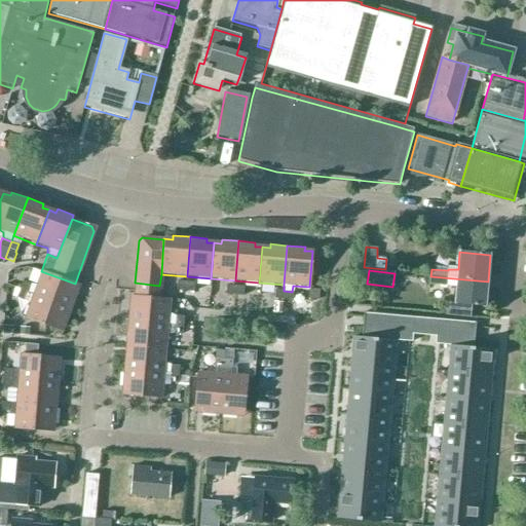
[(21,282),(19,290),(70,308),(75,292),(72,291),(75,284),(41,271),(36,285),(30,285),(29,285),(21,282)]
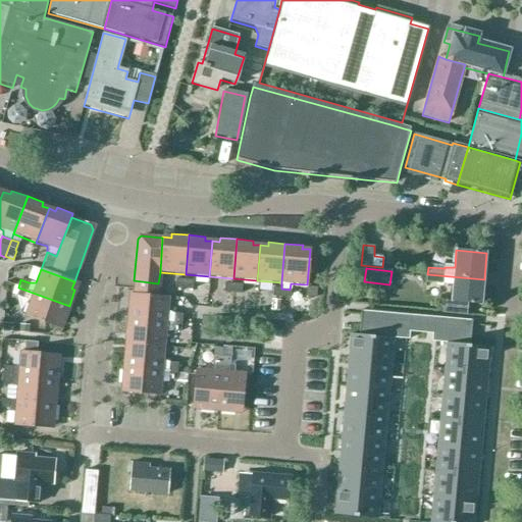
[(484,279),(427,274),(426,283),(442,284),(442,285),(453,286),(452,301),(445,300),(444,313),(468,315),(469,304),(481,306),(484,279)]
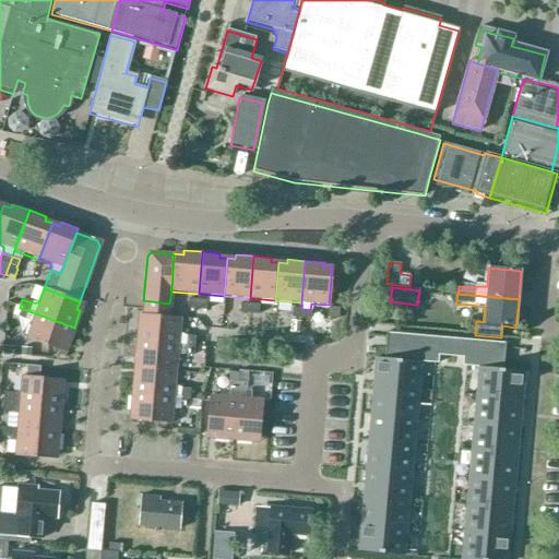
[(187,309),(197,310),(198,300),(188,299),(187,309)]
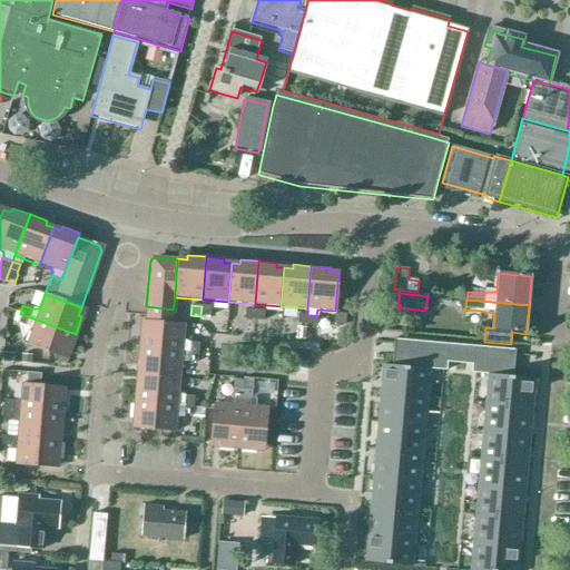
[(138,346),(188,351),(188,343),(182,336),(183,323),(172,322),(173,310),(146,306),(144,330),(140,330),(138,346)]
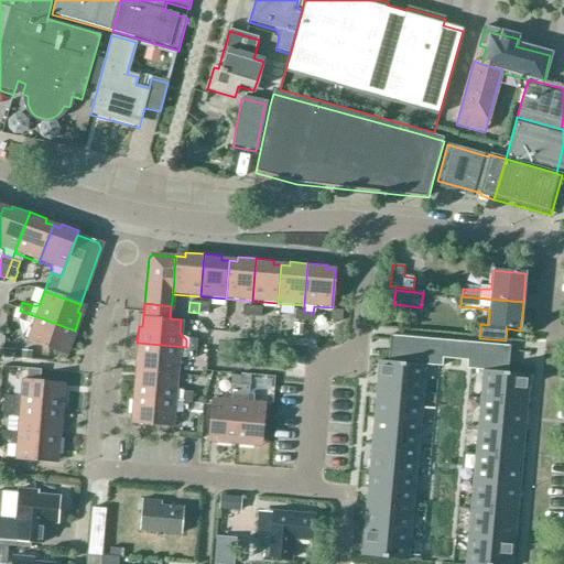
[(241,316),(251,317),(251,307),(242,306),(241,316)]
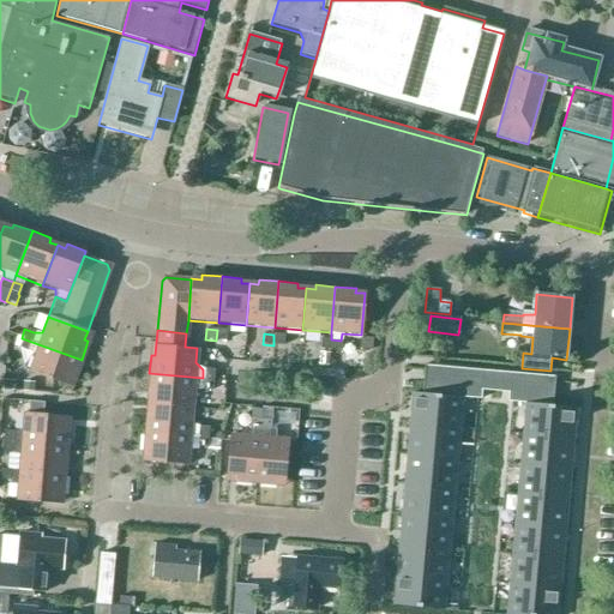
[(274,335),(274,345),(283,345),(283,336),(274,335)]
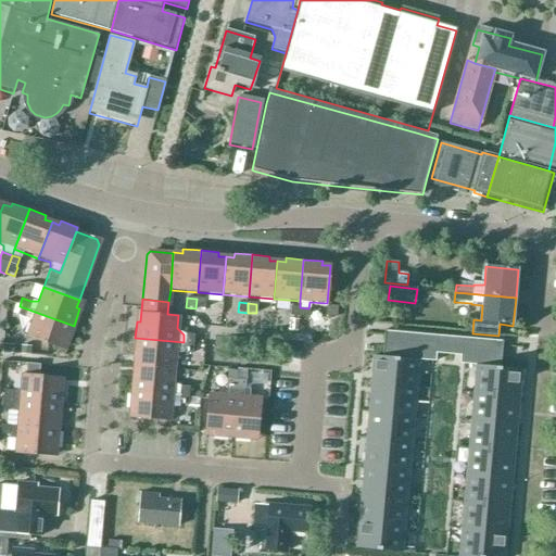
[(337,316),(338,306),(328,305),(327,315),(337,316)]
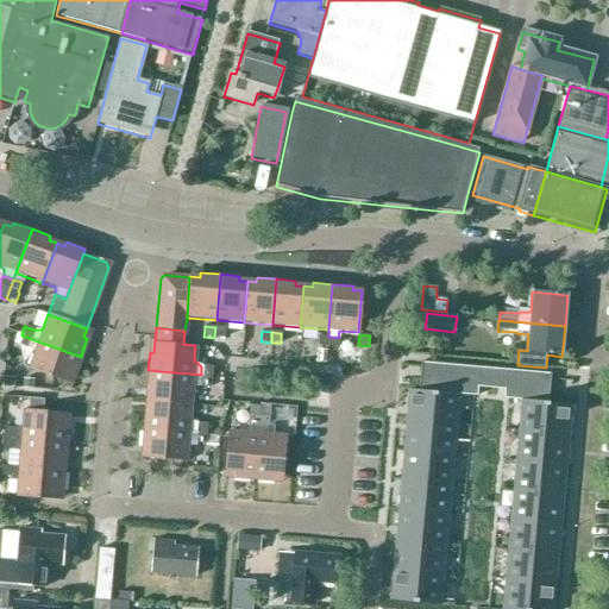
[(22,336),(17,345),(33,351),(27,369),(67,383),(70,374),(74,376),(81,357),(22,336)]
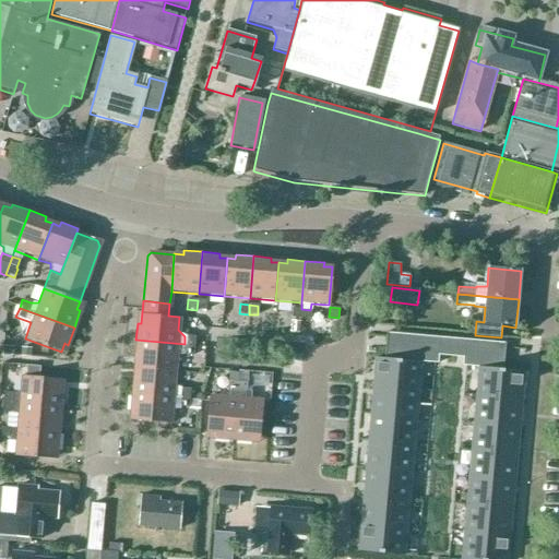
[(292,318),(300,319),(301,309),(293,308),(292,318)]
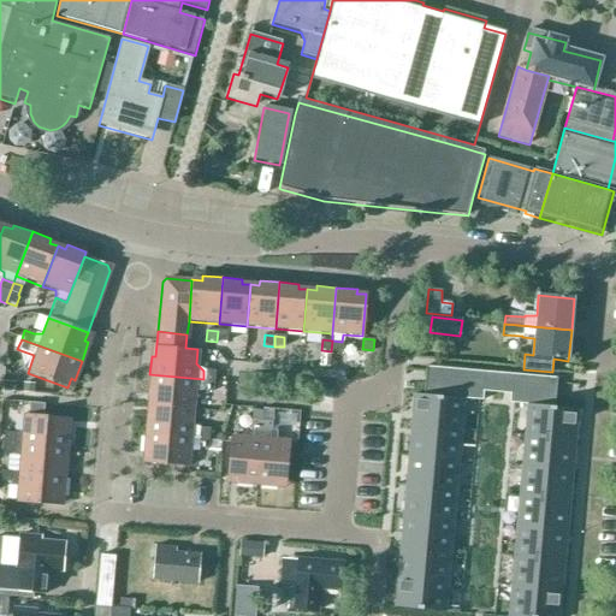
[(332,341),(331,351),(342,353),(342,342),(332,341)]
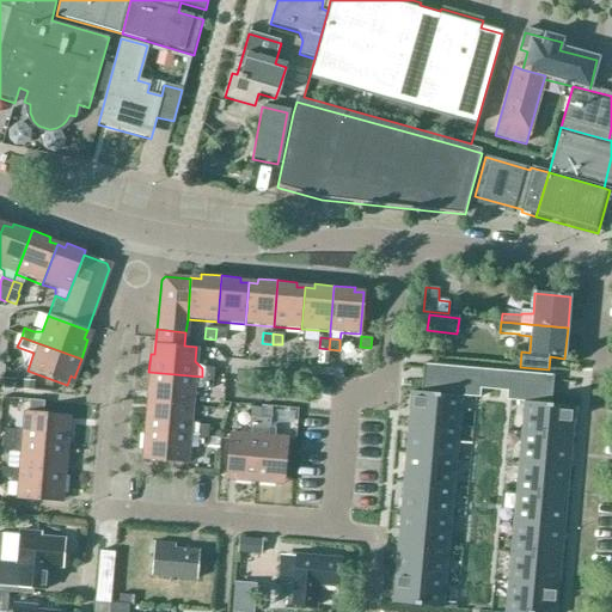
[(329,363),(330,353),(320,352),(319,362),(329,363)]
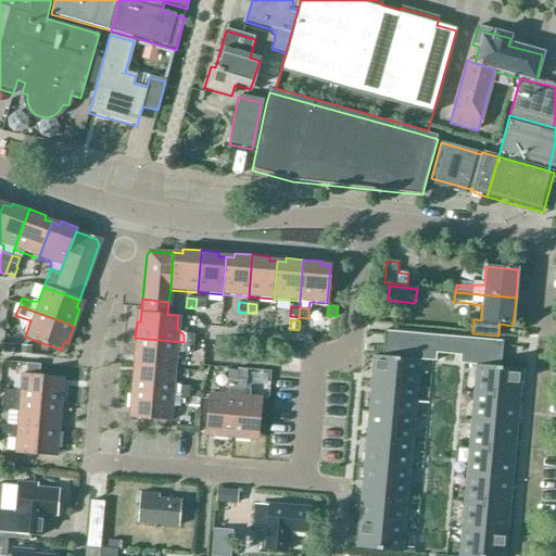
[(384,330),(383,340),(397,341),(399,332),(384,330)]
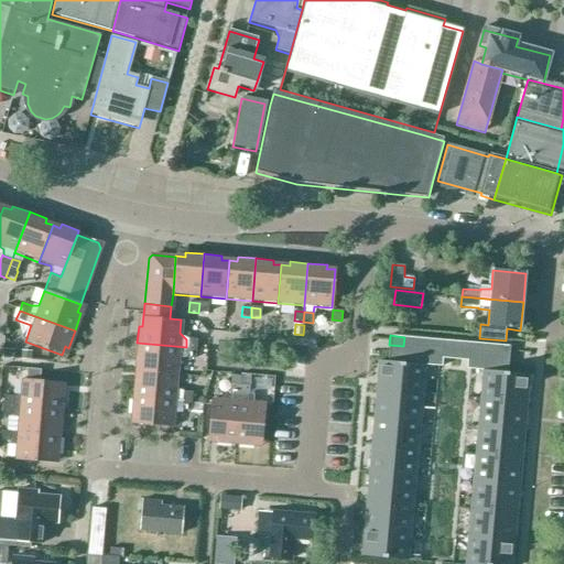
[(404,337),(403,346),(416,347),(418,338),(404,337)]
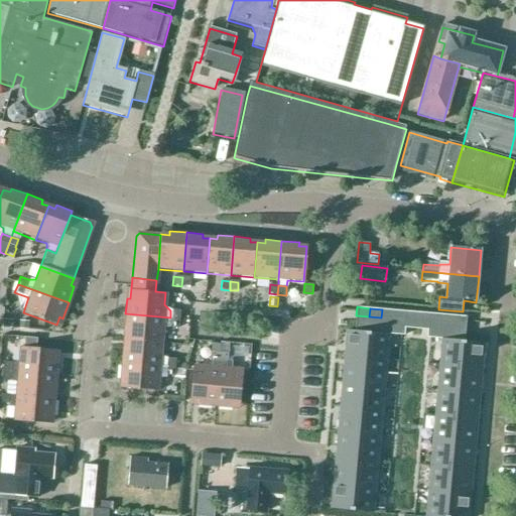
[(382,309),(381,317),(393,318),(394,310),(382,309)]
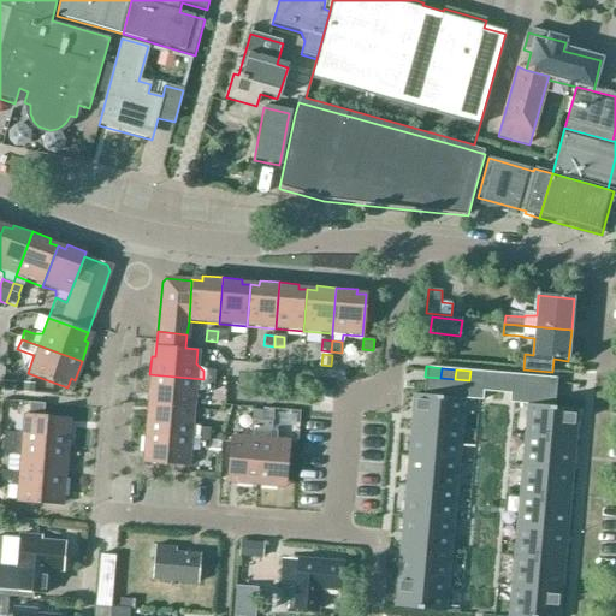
[(471,371),(469,380),(485,381),(485,372),(471,371)]
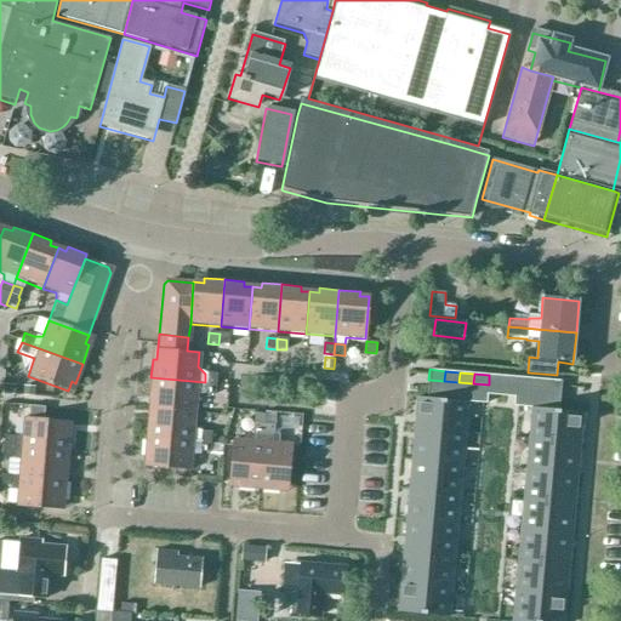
[(151,377),(149,396),(153,397),(153,408),(194,411),(195,396),(204,394),(205,382),(151,377)]
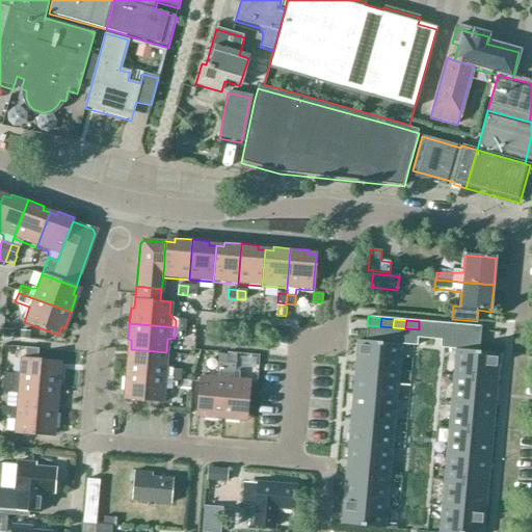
[(443,323),(442,331),(455,334),(456,324),(443,323)]
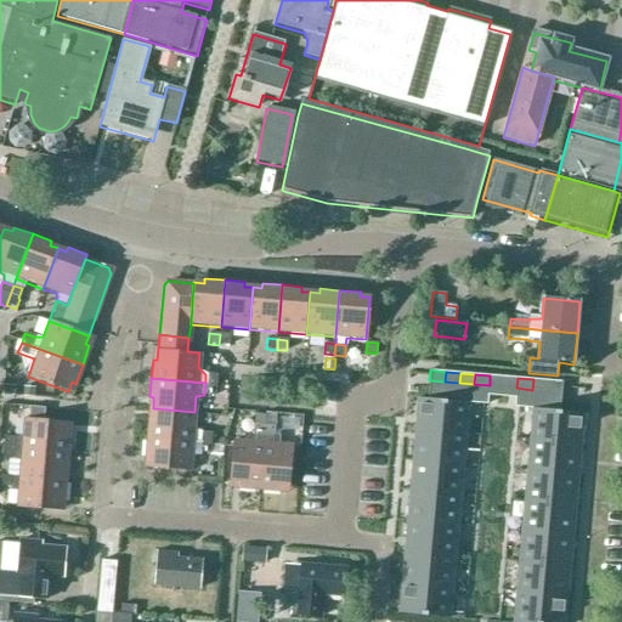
[(533,379),(532,390),(547,391),(548,380),(533,379)]
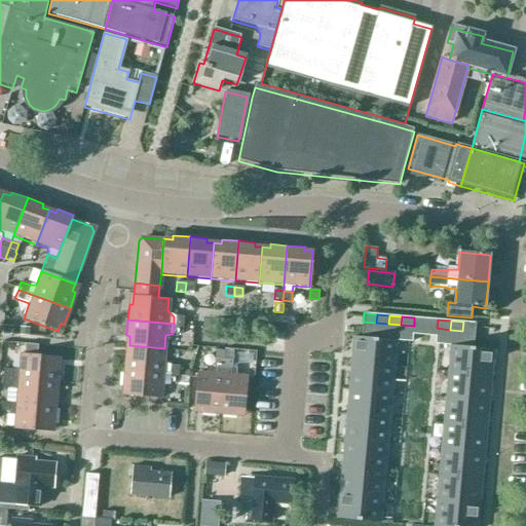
[(463,322),(462,331),(476,332),(477,323),(463,322)]
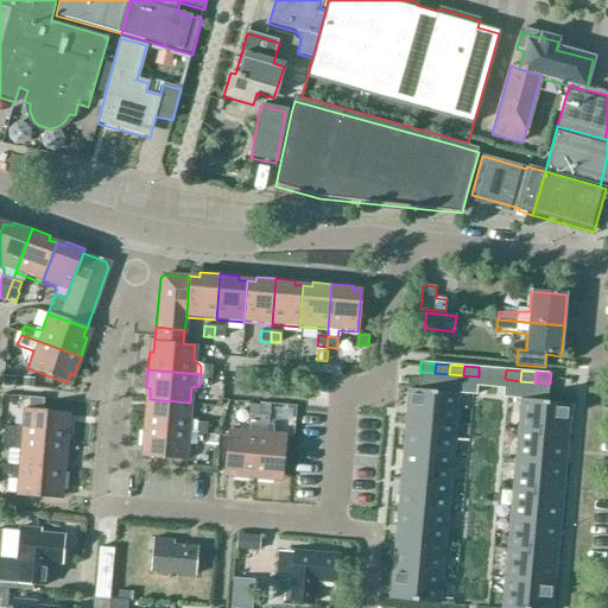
[(210,375),(201,374),(200,386),(210,387),(210,375)]
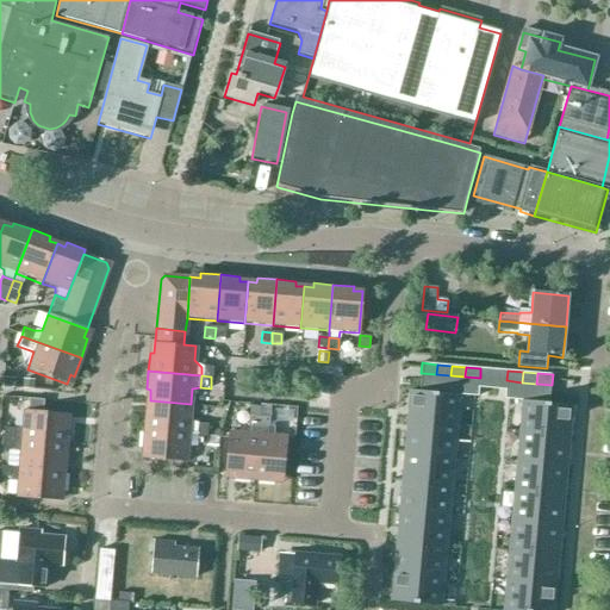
[(16,388),(16,379),(5,379),(5,388),(16,388)]
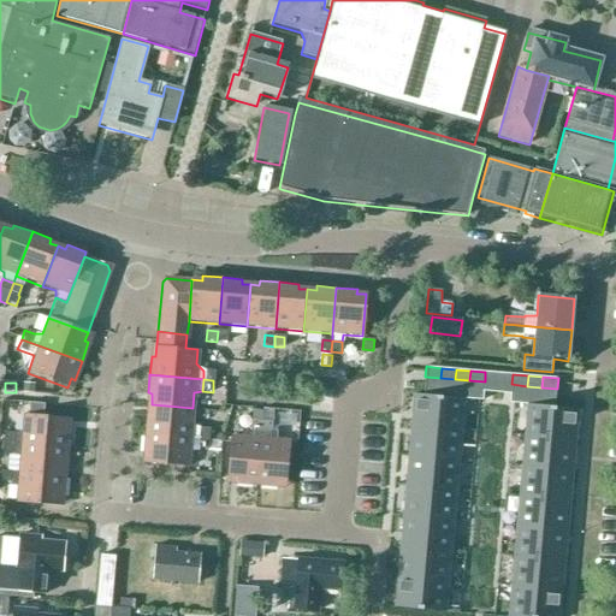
[(35,394),(35,384),(24,384),(24,394),(35,394)]
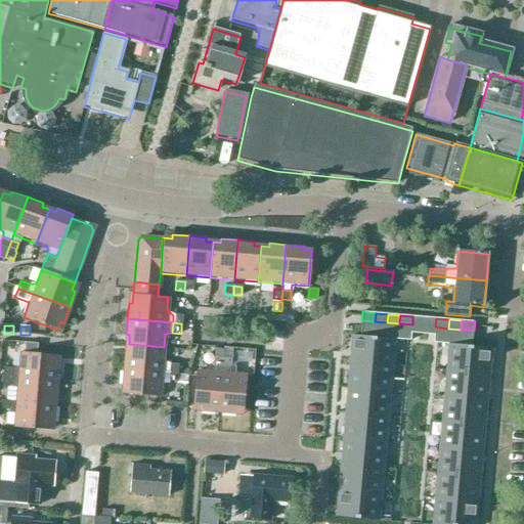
[(361,328),(360,336),(374,337),(374,329),(361,328)]
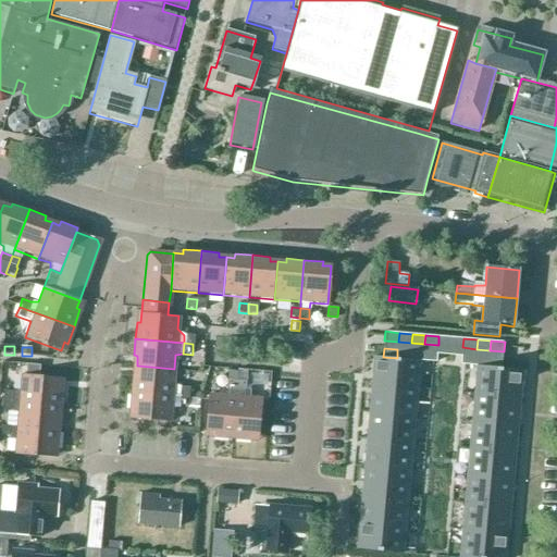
[(397,349),(397,358),(410,360),(410,350),(397,349)]
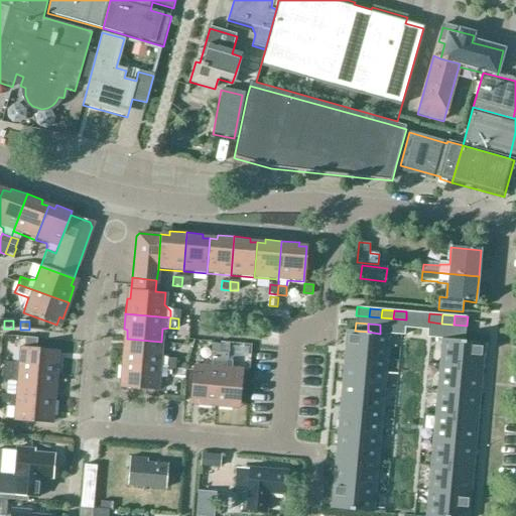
[(380,325),(380,334),(389,334),(392,335),(392,326),(380,325)]
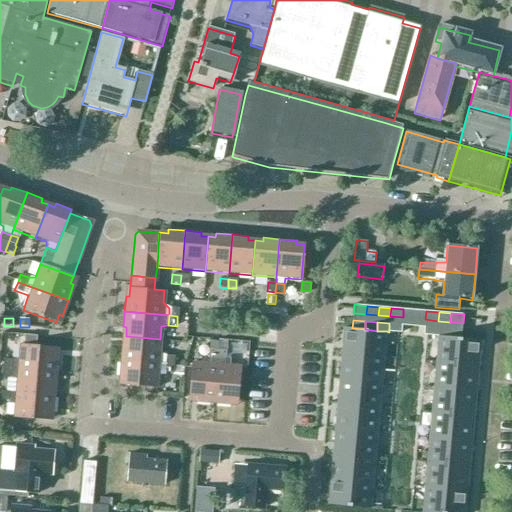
[(389,323),(389,332),(401,333),(402,324),(389,323)]
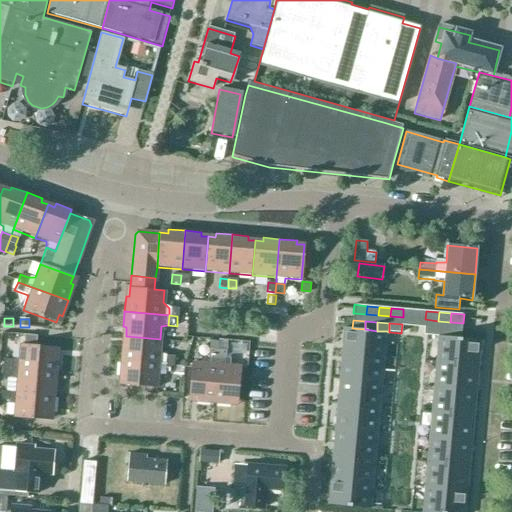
[(425,327),(424,335),(437,336),(438,328),(425,327)]
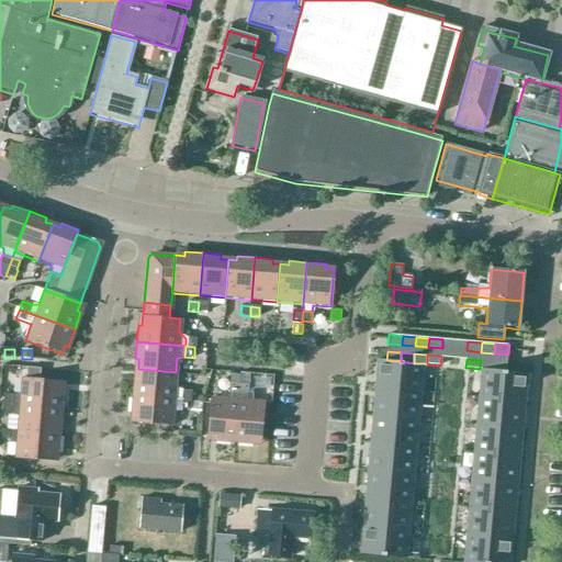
[(375,388),(422,392),(424,363),(414,363),(401,361),(386,360),(379,360),(375,388)]
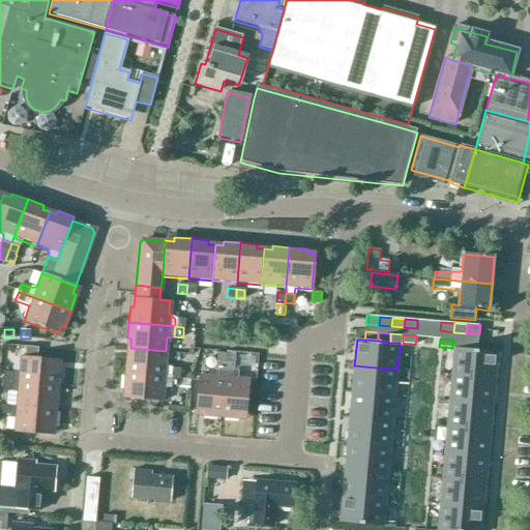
[(453,340),(452,348),(454,348),(465,349),(465,341),(453,340)]
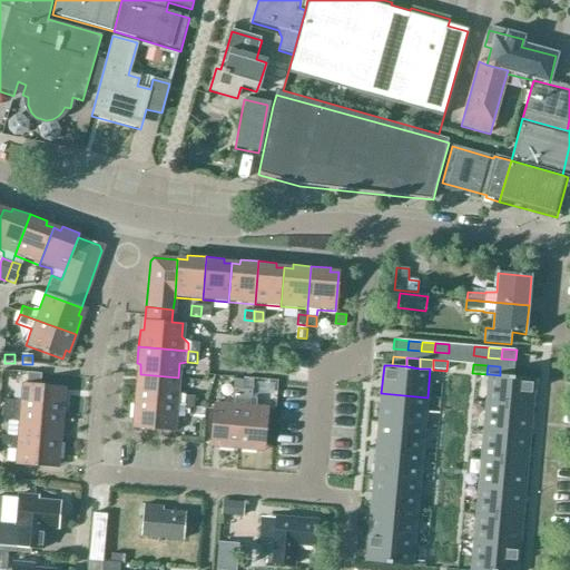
[(500,366),(500,375),(513,376),(514,367),(500,366)]
